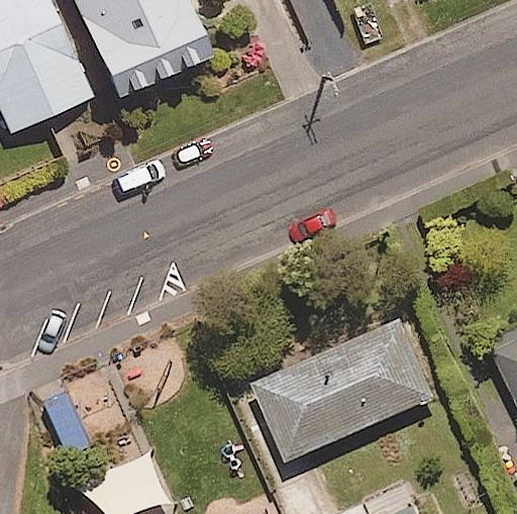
[(91,94),(47,0),(0,0),(0,109),(9,130),(91,94)]
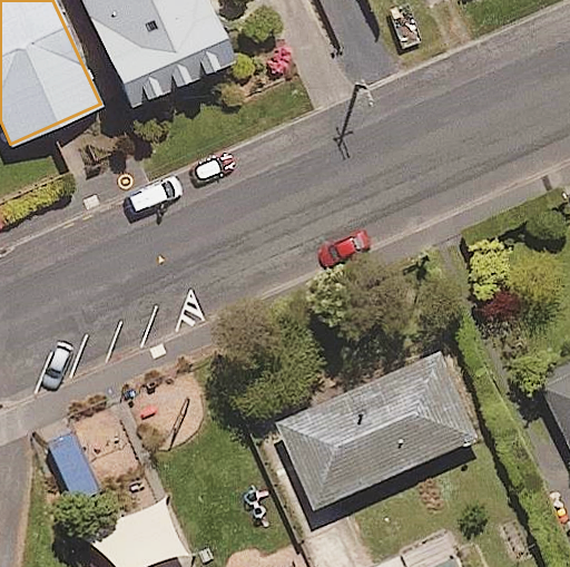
[(234,54),(208,0),(84,0),(129,101),(234,54)]
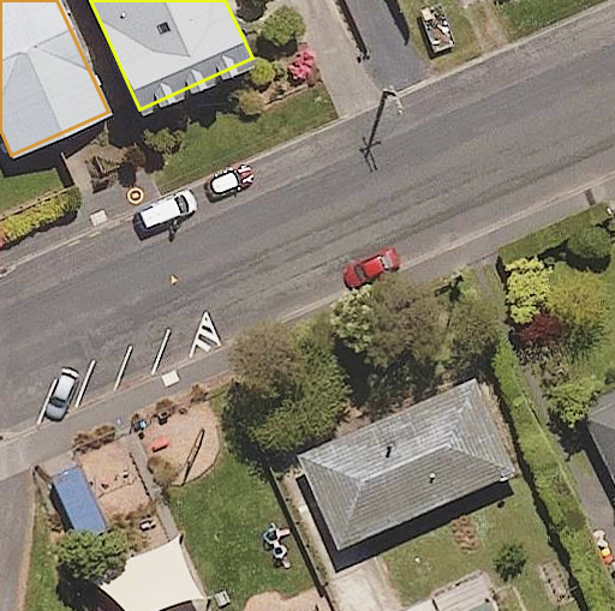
[(520,471),(479,376),(305,451),(345,545),(520,471)]
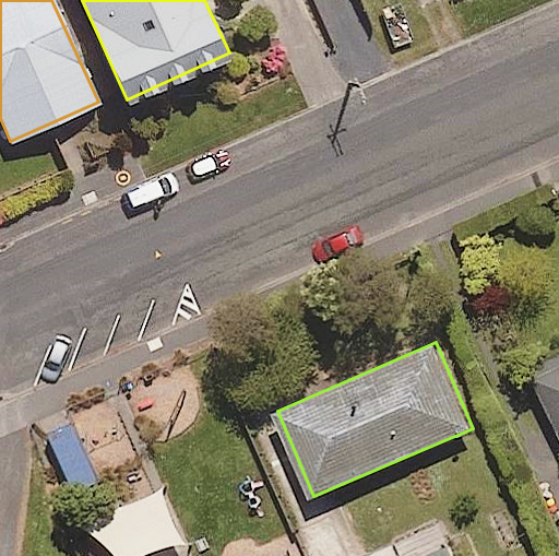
[(558,361),(535,371),(558,424),(558,361)]
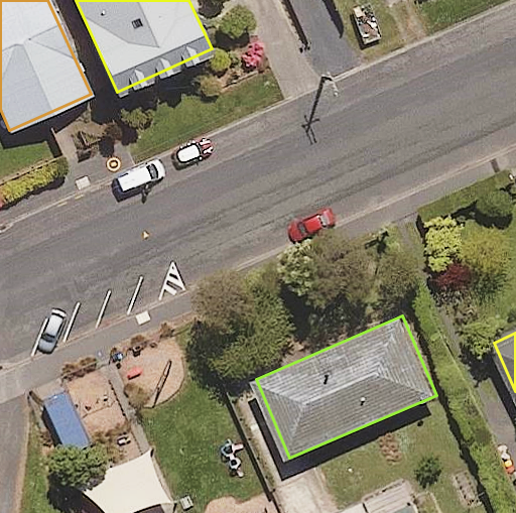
[(97,445),(72,388),(36,404),(61,462),(97,445)]
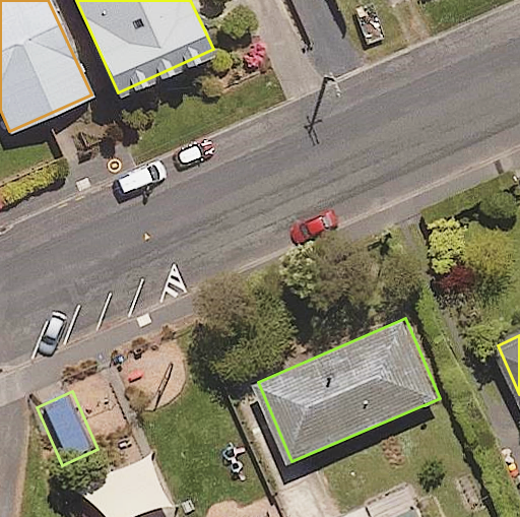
[(519,449),(511,454),(519,474),(519,449)]
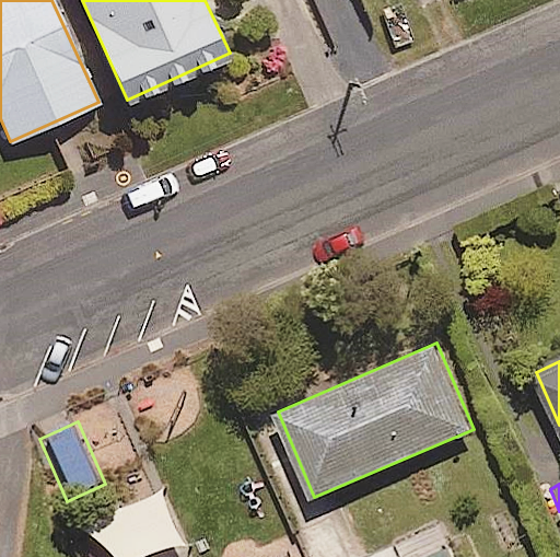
[(139,556),(142,555),(130,521),(77,541),(82,556),(139,556)]
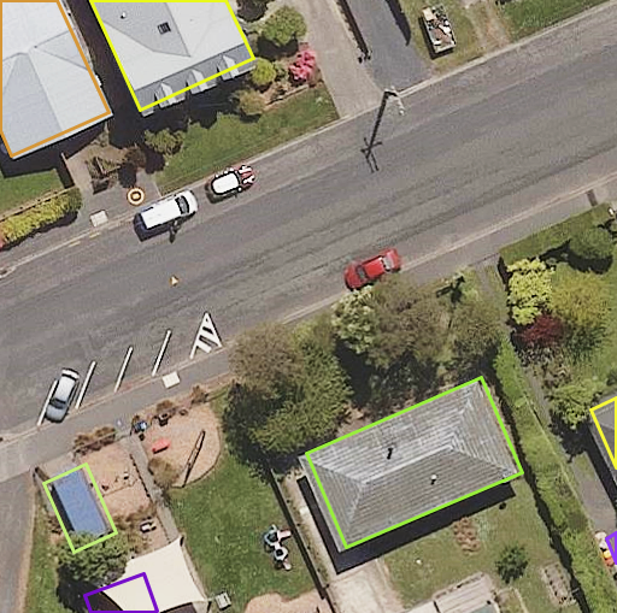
All buildings are outlined.
